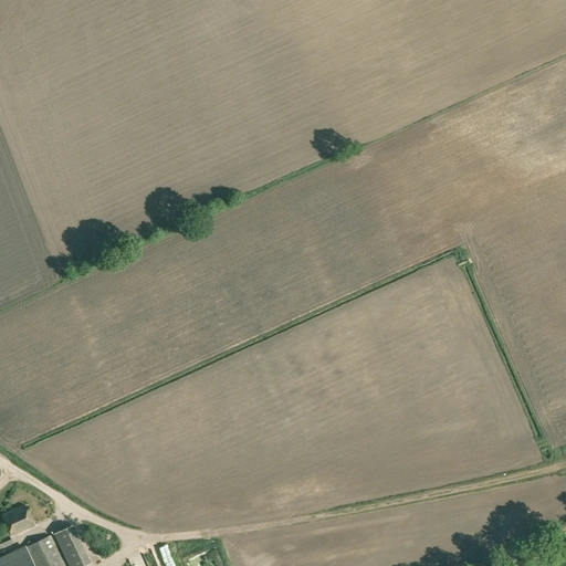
[(3,514),(9,526),(11,533),(12,535),(34,525),(24,504),(3,514)]
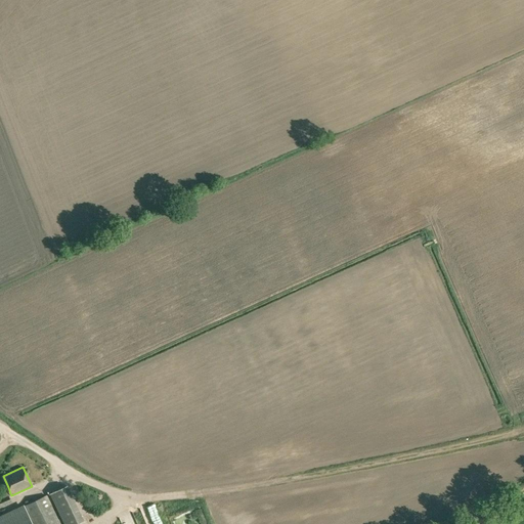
[(63,523),(77,523),(84,521),(67,486),(50,493),(63,523)]
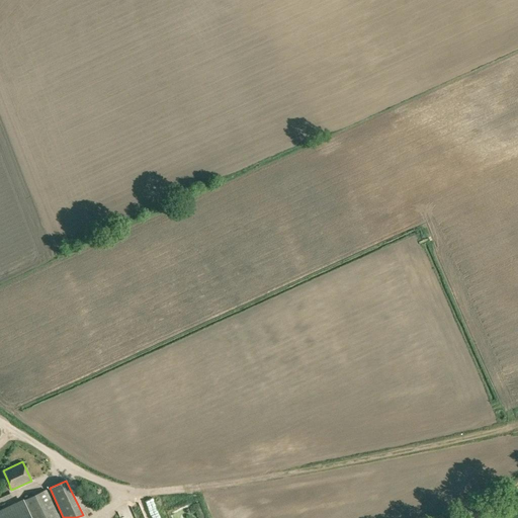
[(0,492),(8,489),(10,488),(8,482),(0,485),(0,492)]
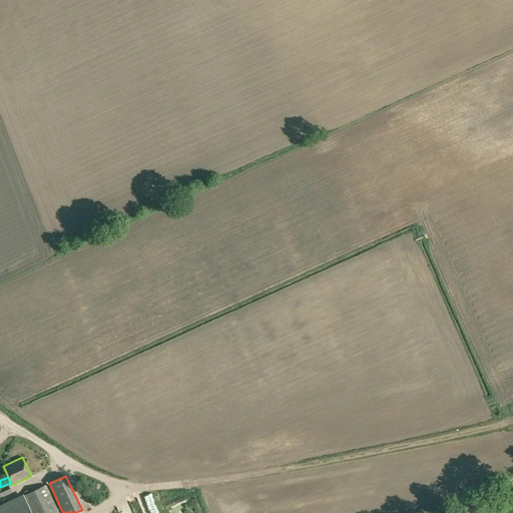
[(0,497),(12,492),(8,484),(0,487),(0,497)]
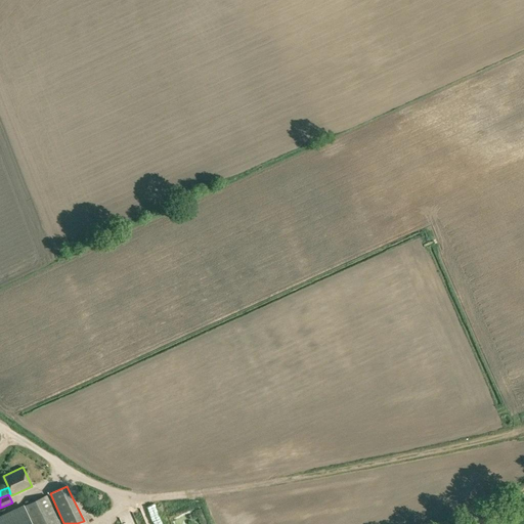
[(24,506),(32,523),(60,523),(47,495),(24,506)]
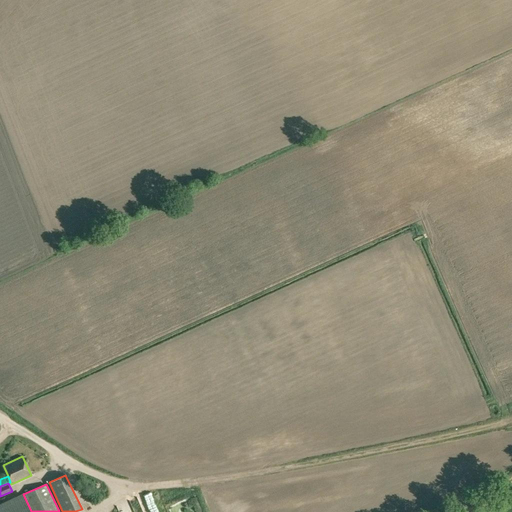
[(0,511),(31,511),(23,494),(0,505),(0,511)]
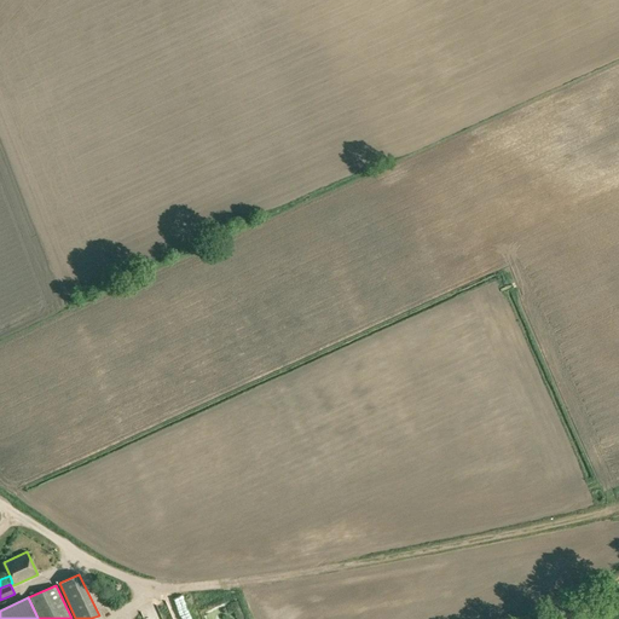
[(161,618),(156,601),(140,606),(144,618),(161,618)]
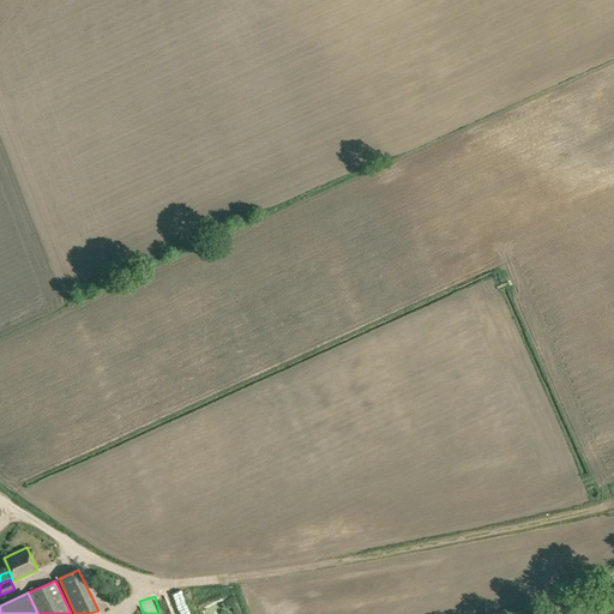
[(184,600),(168,609),(170,613),(174,613),(187,607),(184,600)]
